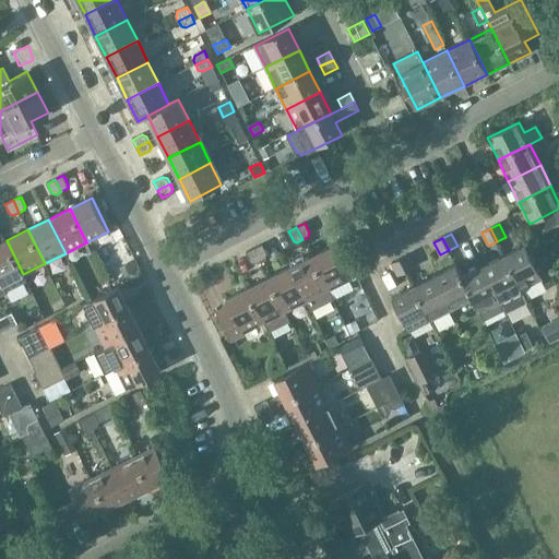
[(0,296),(7,293),(6,290),(26,281),(23,274),(7,240),(0,242),(0,296)]
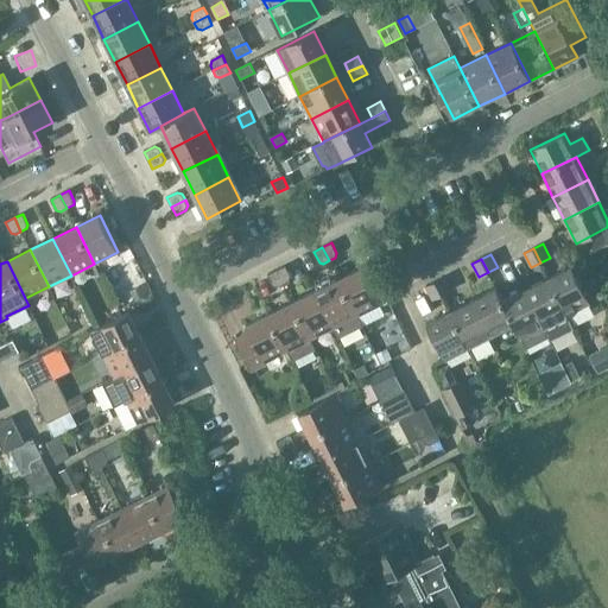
[(277,270),(284,284),(289,280),(291,277),(285,266),(277,270)]
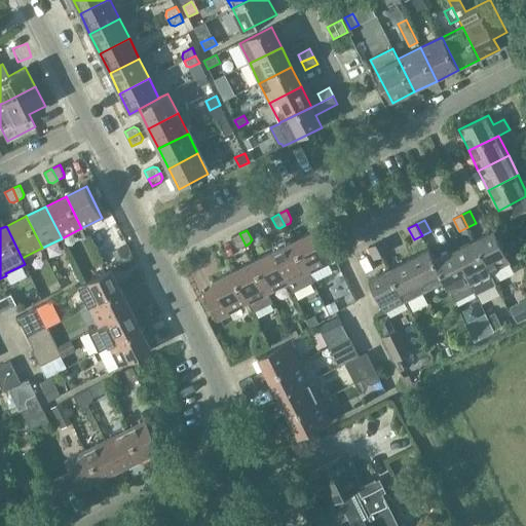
[(475,240),(490,272),(511,262),(494,230),(475,240)]
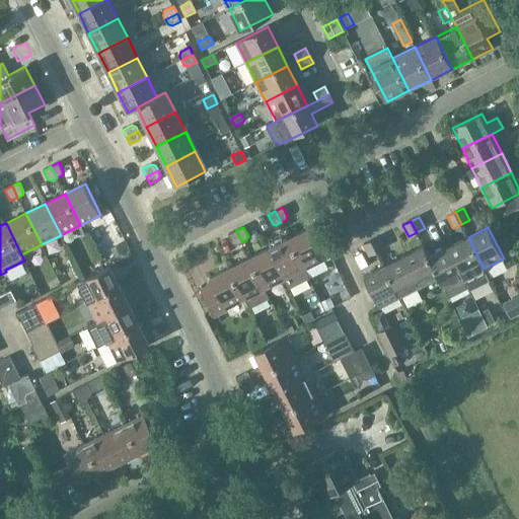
[(289,238),(304,270),(324,260),(309,228),(289,238)]
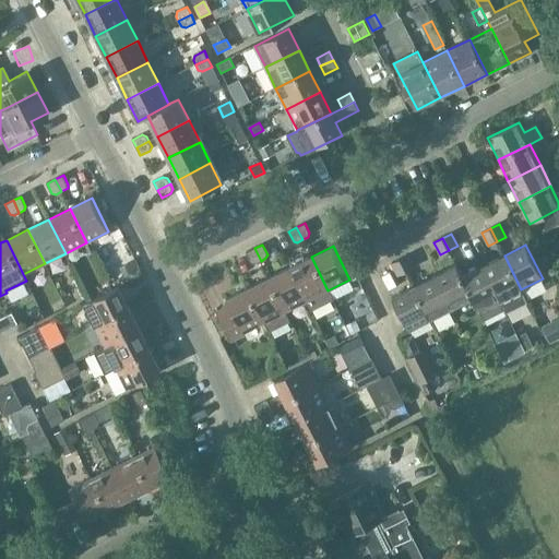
[(261,261),(254,248),(247,252),(251,262),(256,263),(261,261)]
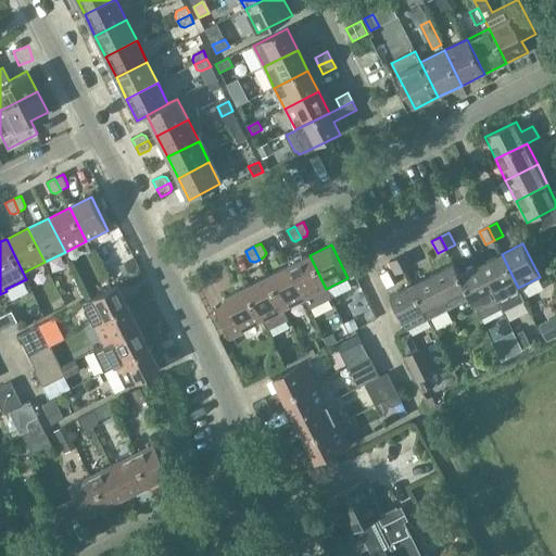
[(397,257),(404,270),(413,266),(406,253),(397,257)]
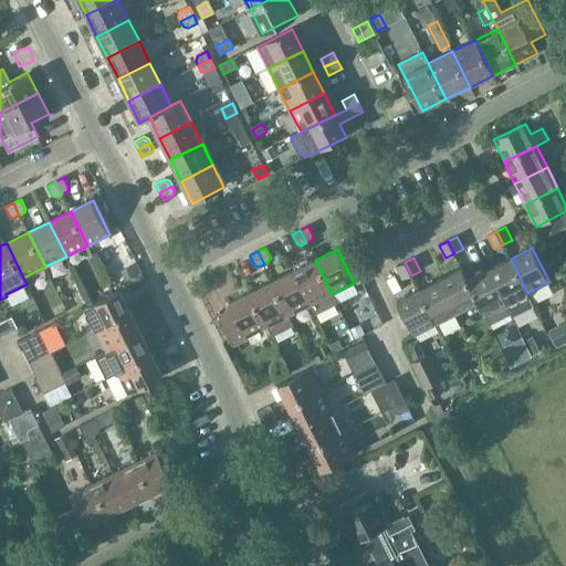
[(533,304),(527,293),(511,259),(489,270),(506,304),(511,313),(512,315),(533,304)]
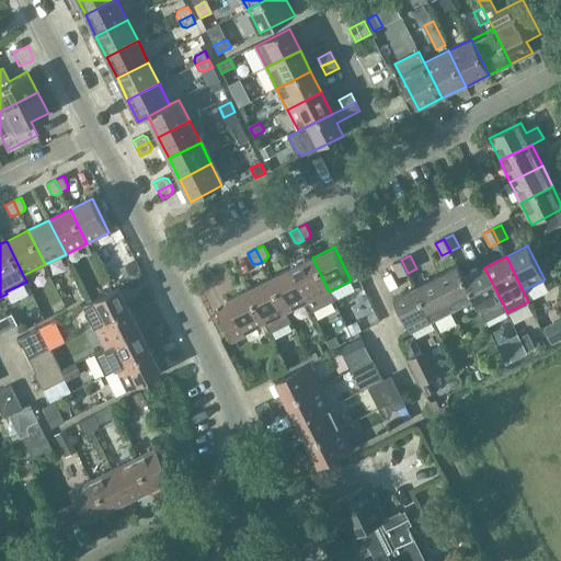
[(329,292),(312,258),(292,268),(308,301),(329,292)]
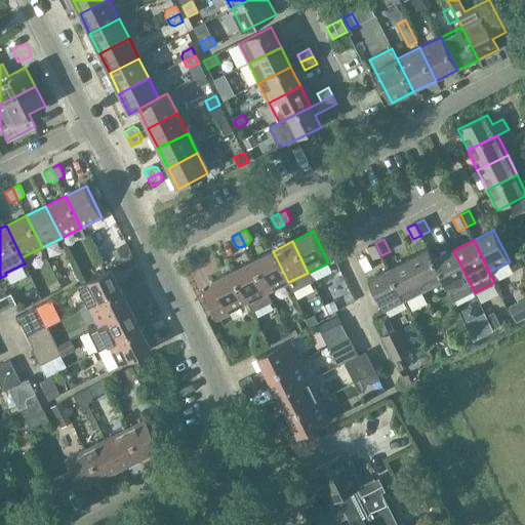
[(375,243),(368,247),(373,259),(381,255),(375,243)]
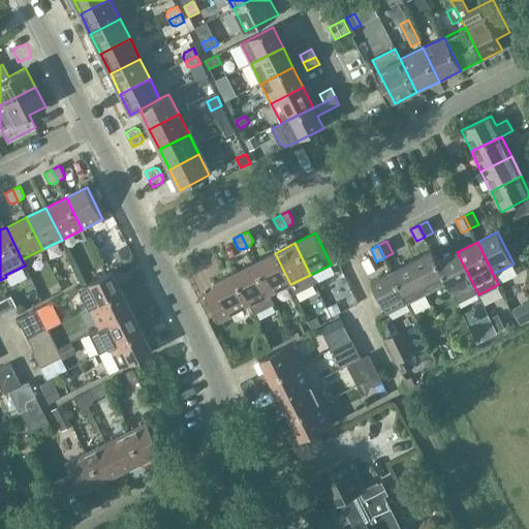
[(126,248),(115,254),(119,261),(129,255),(126,248)]
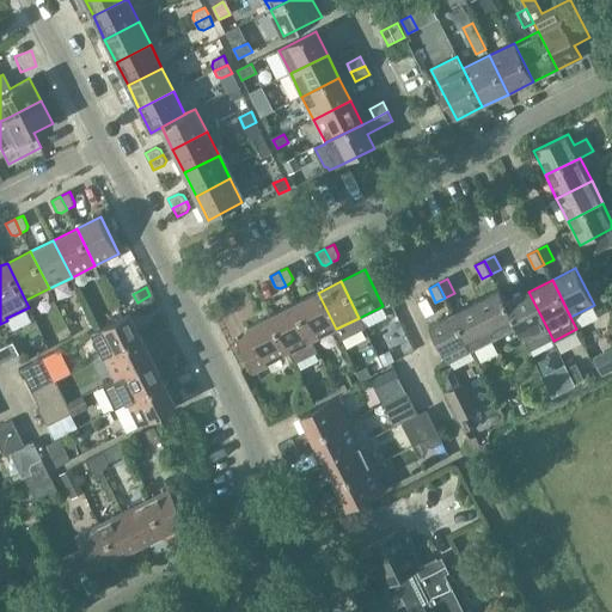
[(518,328),(506,304),(506,303),(500,291),(476,303),(495,340),(518,328)]
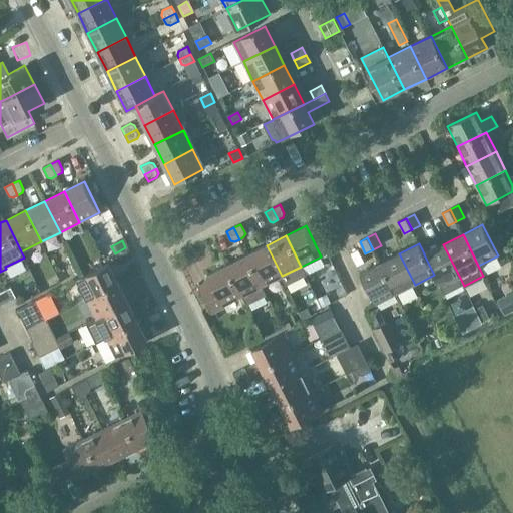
[(463,284),(459,276),(443,244),(424,253),(424,254),(434,275),(439,286),(440,286),(444,294),(463,284)]
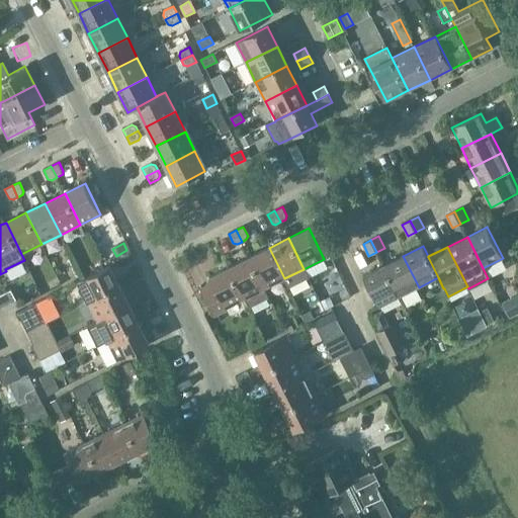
[(284,278),(269,248),(249,257),(265,287),(284,278)]
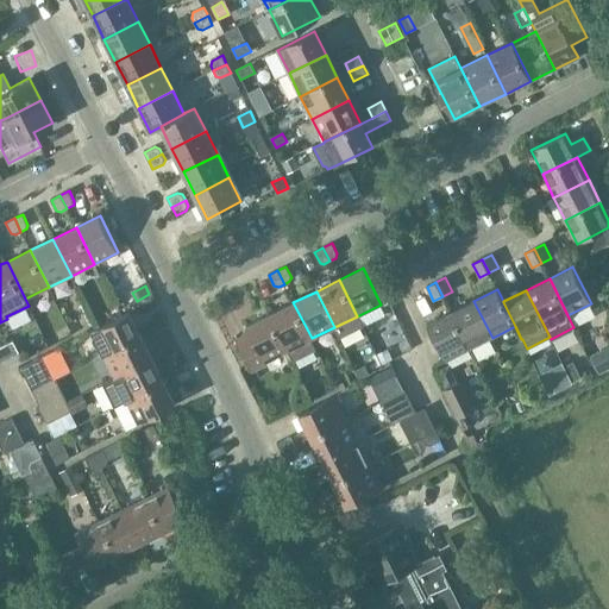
[(493,338),(473,301),(451,312),(470,349),(493,338)]
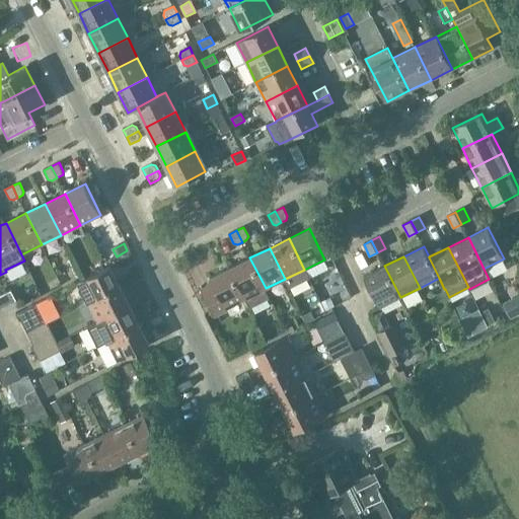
[(266,288),(249,257),(230,268),(245,298),(250,307),(270,297),(266,288)]
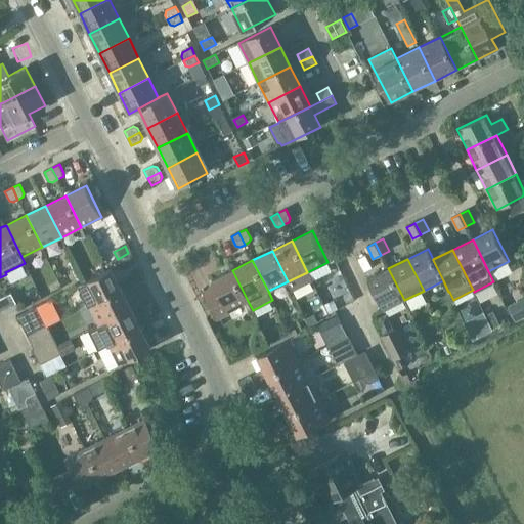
[(384,310),(404,300),(388,268),(367,278),(384,310)]
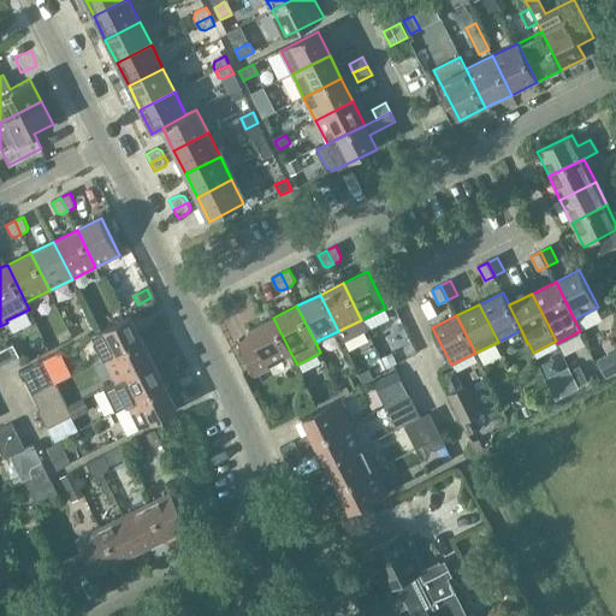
[(106,359),(143,339),(131,317),(94,335),(106,359)]
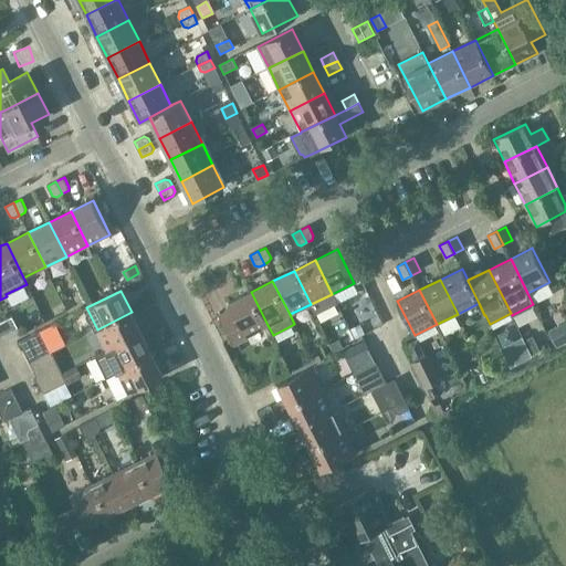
[(268,325),(251,292),(229,303),(232,310),(219,315),(234,345),(249,338),(247,335),(268,325)]
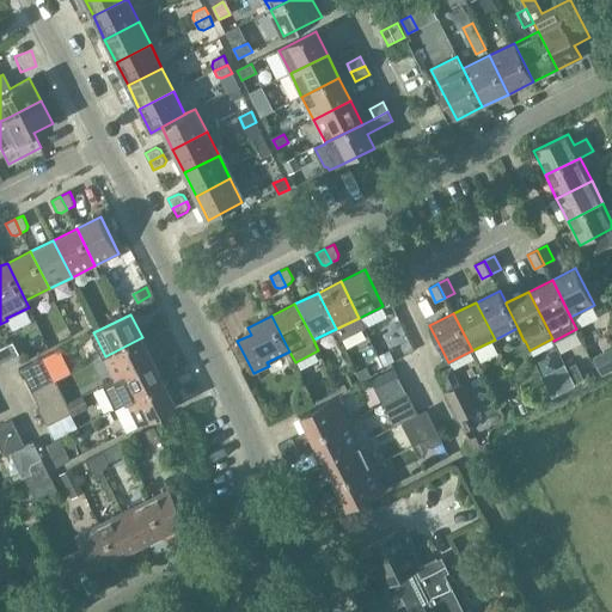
[(142,337),(105,356),(116,379),(153,361),(142,337)]
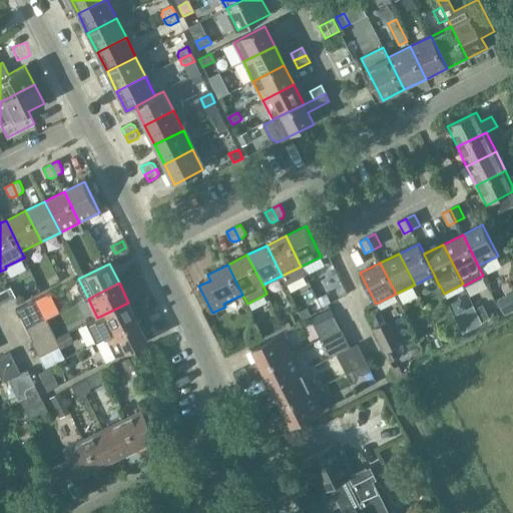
[(11,288),(0,293),(0,304),(16,297),(11,288)]
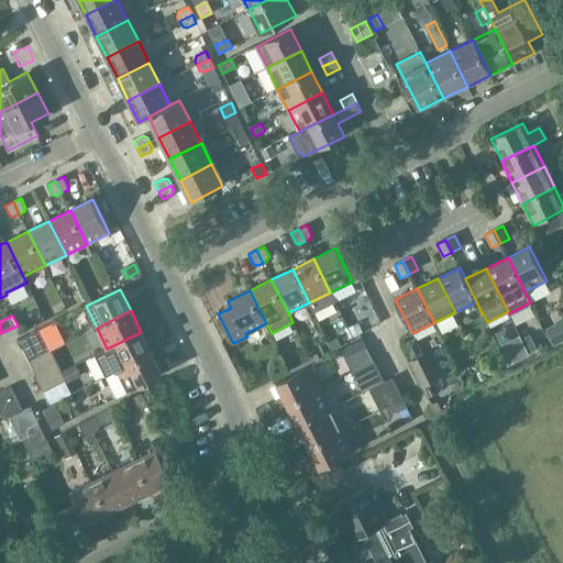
[(359,322),(348,328),(353,338),(364,332),(359,322)]
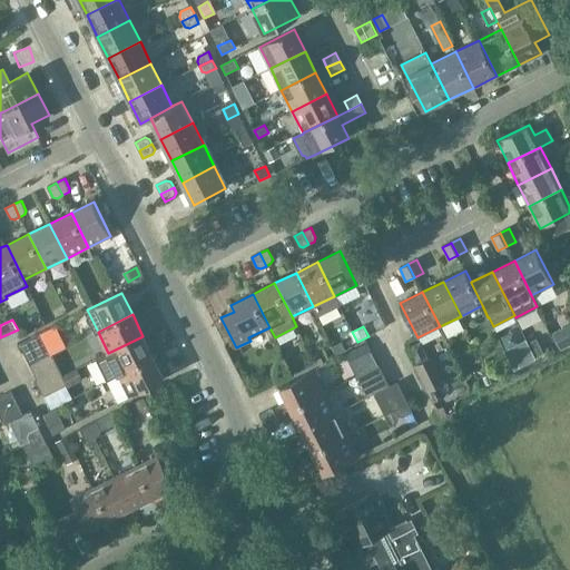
[(569,326),(554,334),(562,350),(569,345),(569,326)]
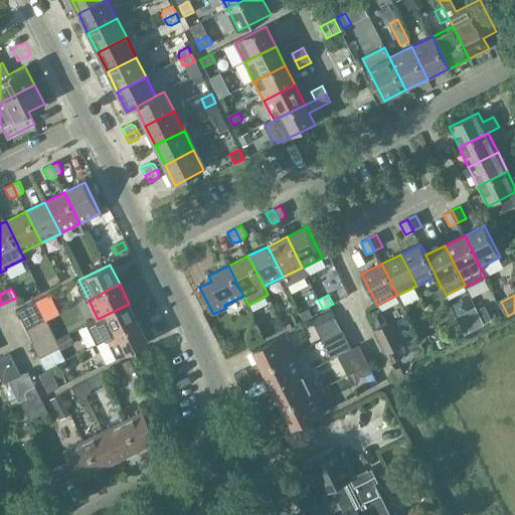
[(97,344),(108,339),(139,323),(129,304),(98,319),(88,325),(97,344)]
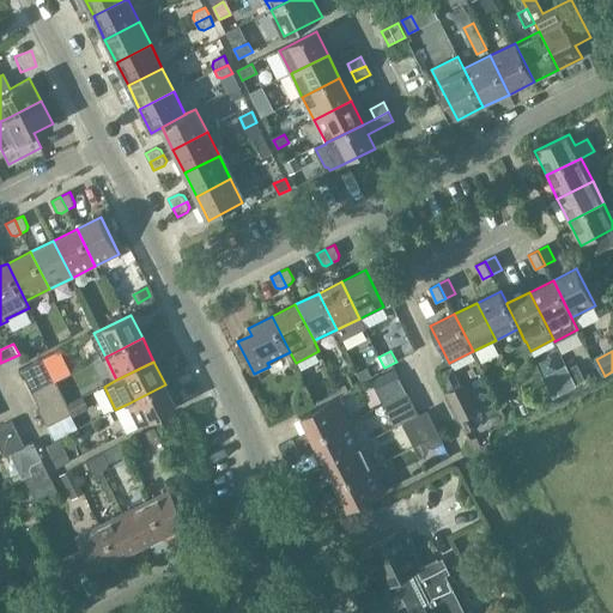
[(32,363),(19,370),(24,380),(35,374),(36,369),(32,363)]
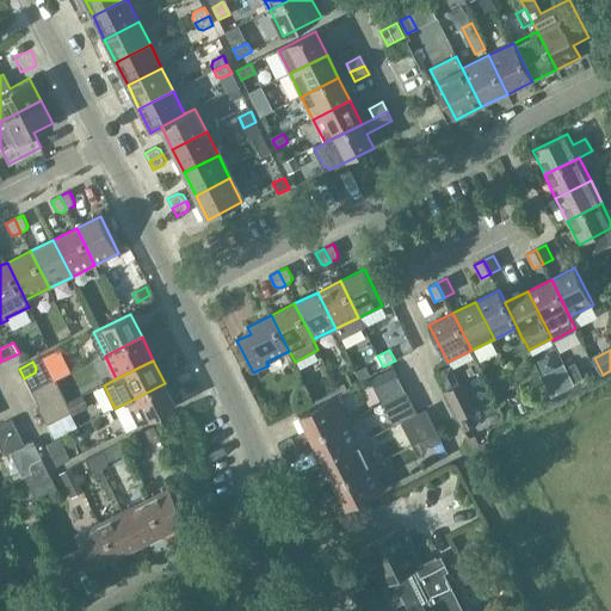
[(565,364),(547,372),(557,393),(562,390),(574,384),(569,375),(565,364)]
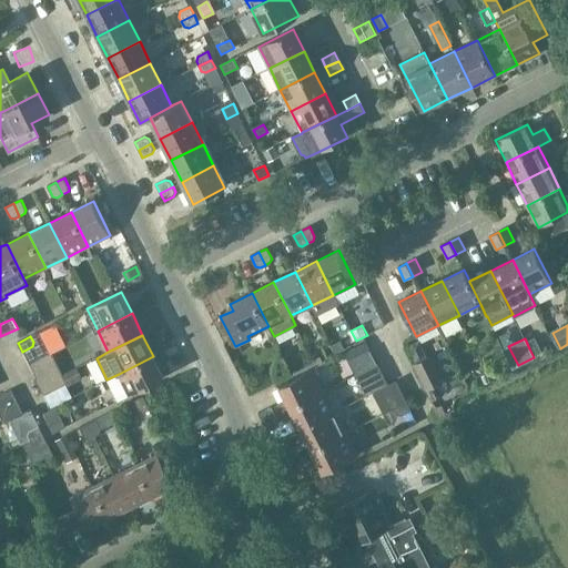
[(535,338),(528,342),(534,353),(540,351),(535,338)]
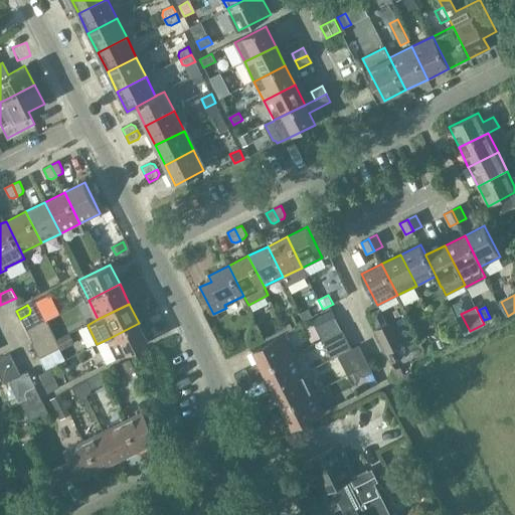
[(309,309),(301,313),(305,321),(314,317),(309,309)]
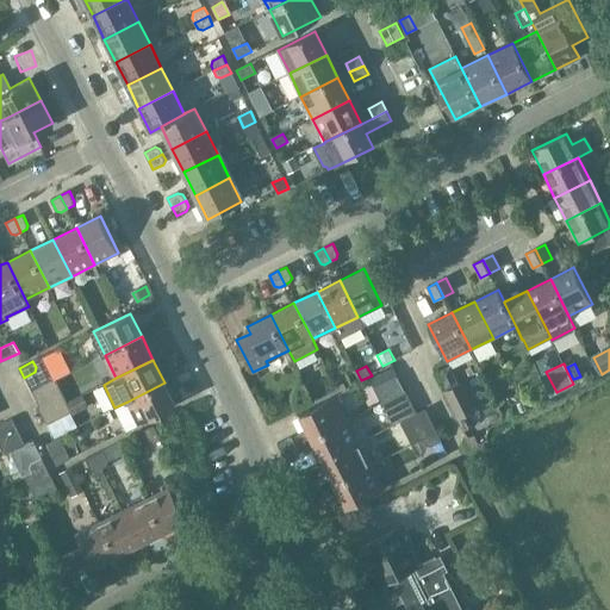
[(392,368),(372,378),(377,386),(397,377),(392,368)]
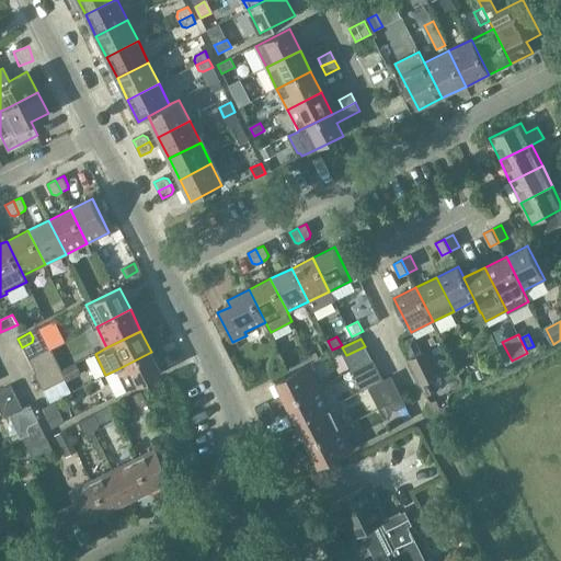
[(343,357),(350,370),(371,359),(365,346),(346,355),(343,357)]
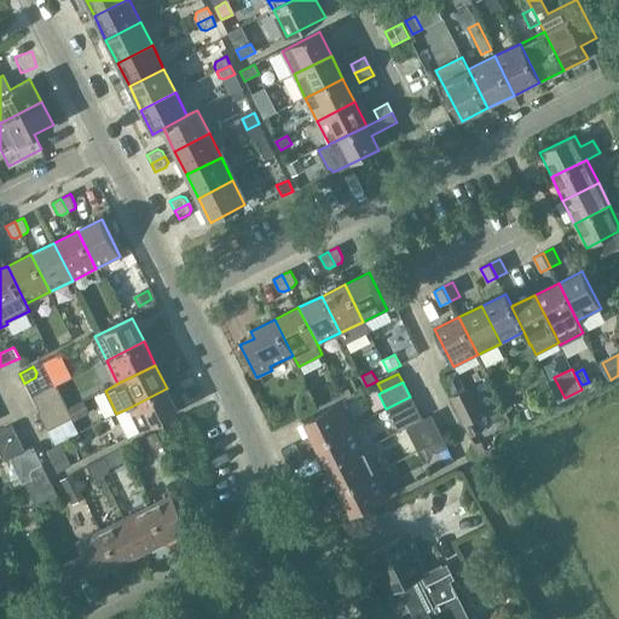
[(129,408),(142,431),(179,412),(167,388),(129,408)]
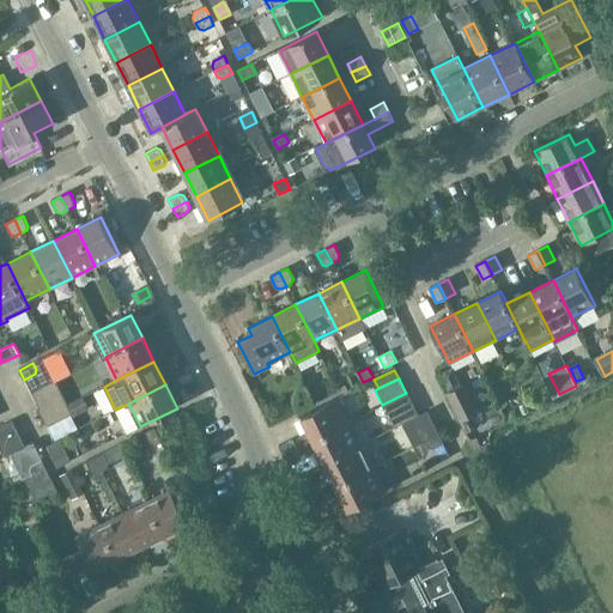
[(447,393),(450,399),(461,422),(478,413),(463,384),(447,393)]
